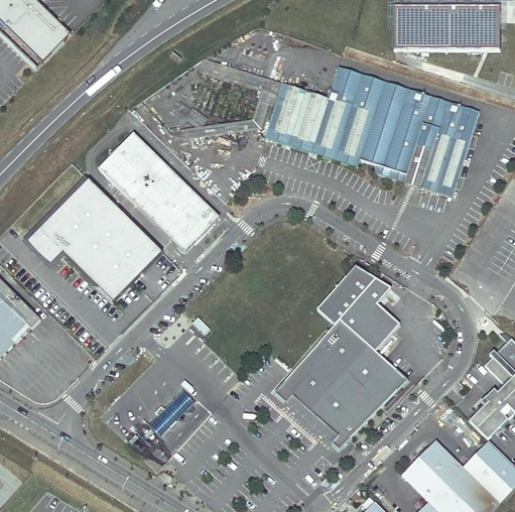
[(69,32),(35,0),(0,0),(0,20),(40,60),(69,32)]
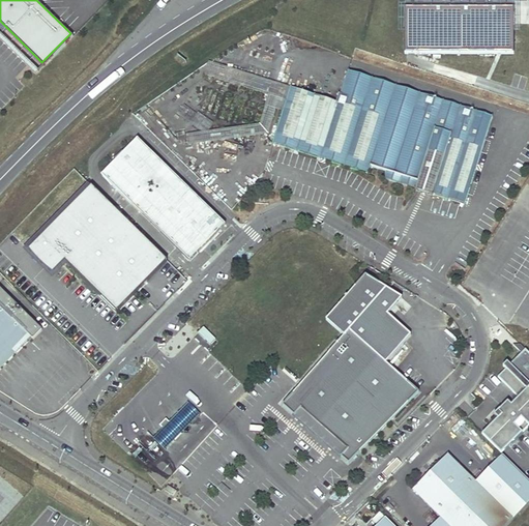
[(513,0),(515,22),(526,21),(525,0),(513,0)]
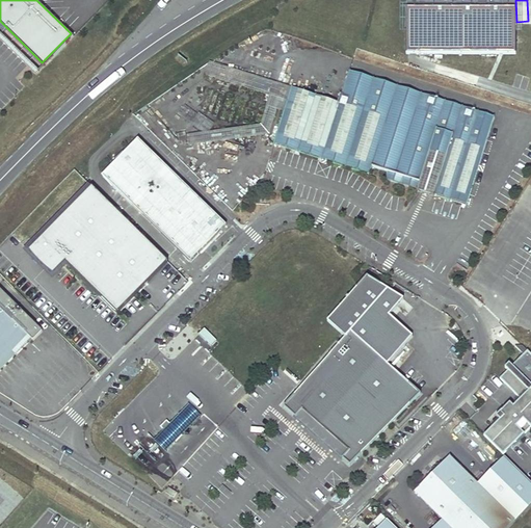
[(514,52),(515,5),(405,5),(406,52),(514,52)]
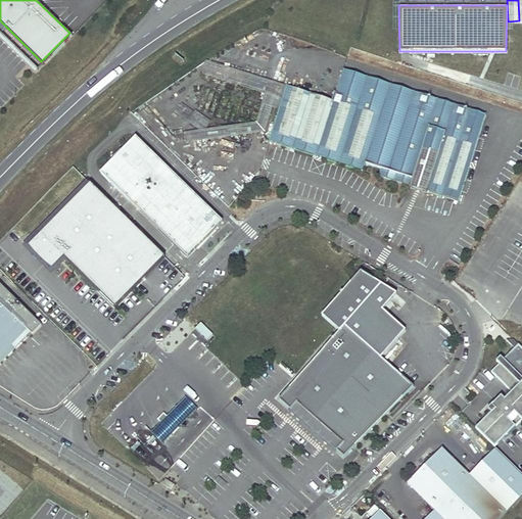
[(332,97),(286,83),(269,138),(362,168),(365,160),(380,164),(378,173),(400,180),(399,182),(425,190),(426,189),(458,198),(485,112),(342,67),(332,97)]
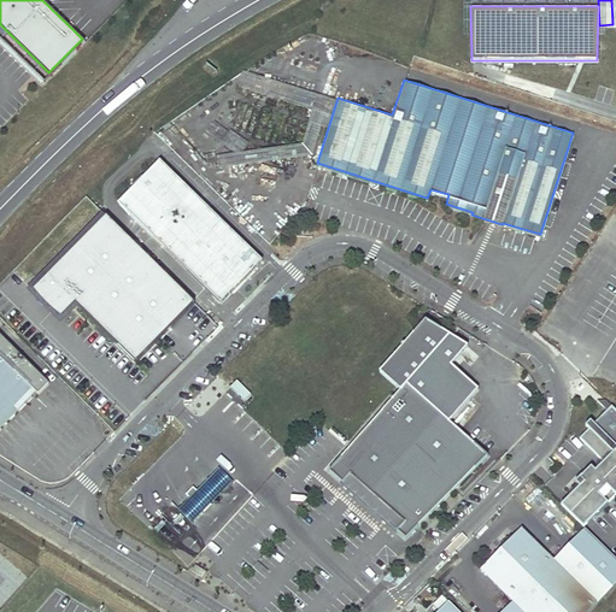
[(159,158),(148,169),(170,169),(159,158)]
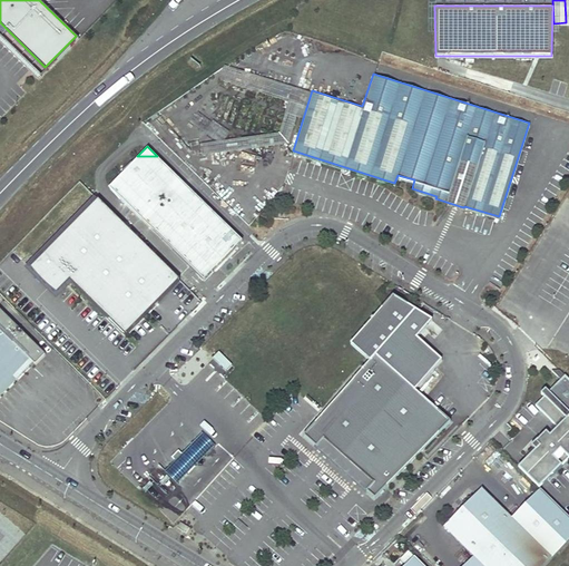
[(137,156),(108,185),(193,267),(213,267),(241,238),(188,186),(185,188),(177,179),(179,177),(157,156),(137,156)]
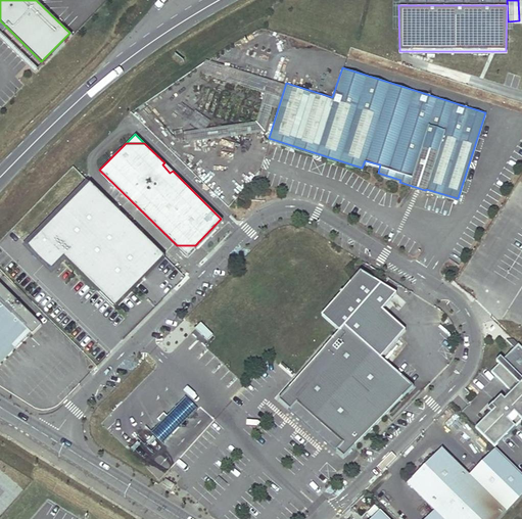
[(173,171),(164,162),(162,164),(170,173),(173,171)]
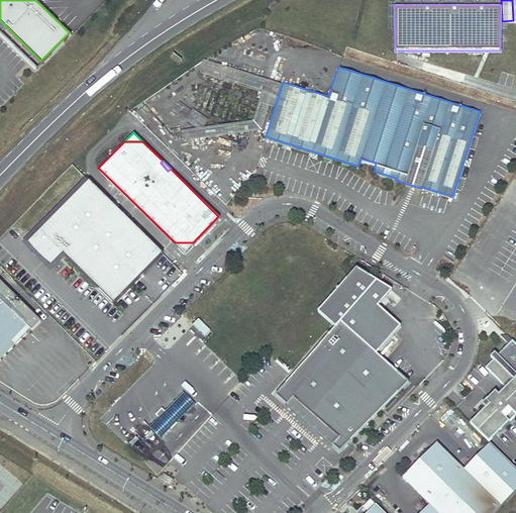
[(89,179),(27,238),(50,261),(64,251),(113,300),(161,251),(89,179)]
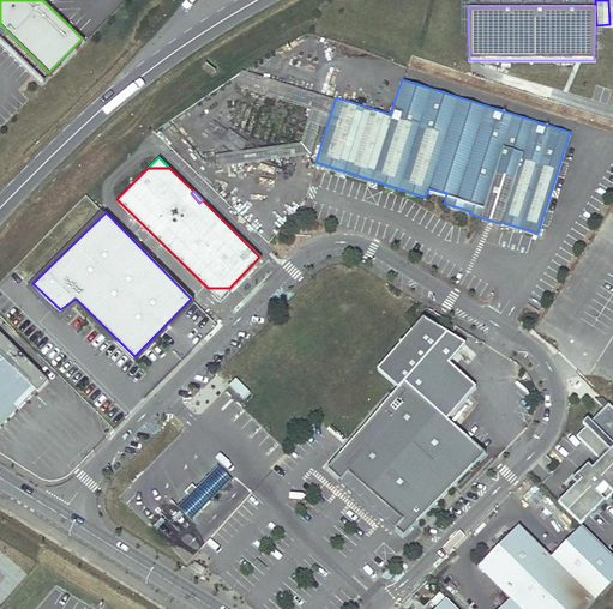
[(208,288),(218,299),(229,288),(208,288)]
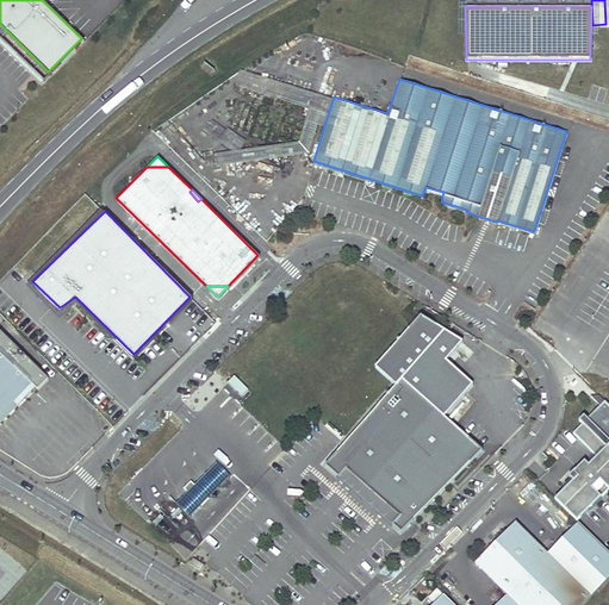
[(482,447),(443,413),(472,380),(446,356),(463,338),(420,311),(374,365),(395,382),(343,441),(324,462),(339,474),(347,465),(360,476),(353,484),(380,507),(386,500),(409,521),(482,447)]
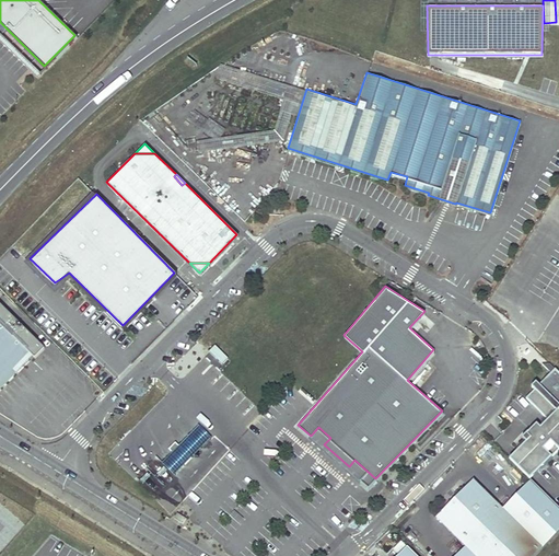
[(0,378),(28,350),(31,352),(34,356),(44,346),(0,302),(0,378)]
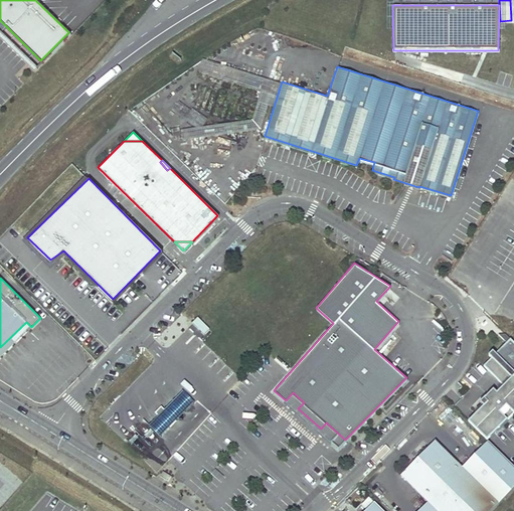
[(0,352),(28,324),(26,322),(0,347),(0,352)]
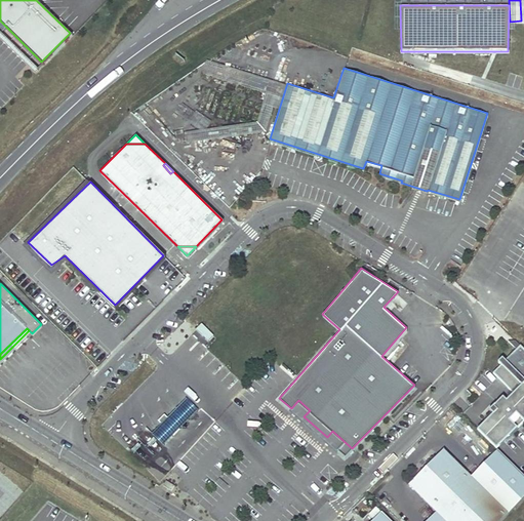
[(476,428),(495,446),(523,416),(523,349),(513,337),(506,337),(515,347),(504,359),(500,356),(496,360),(499,363),(491,370),(512,391),(505,398),(500,395),(487,408),(491,412),(476,428)]
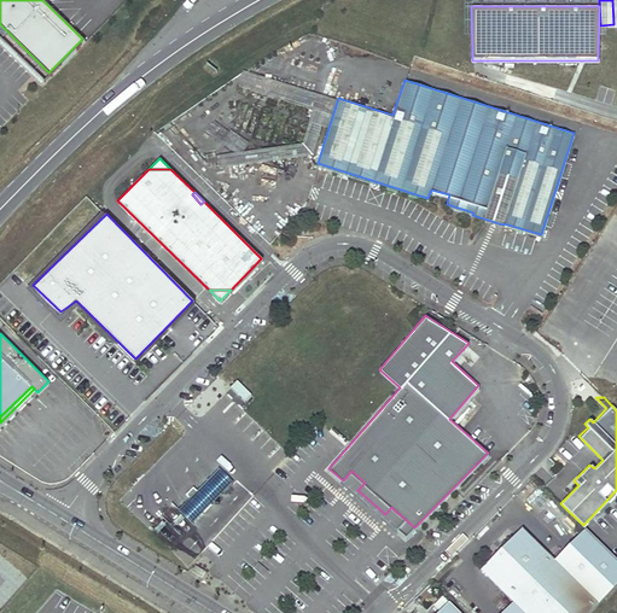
[(233,477),(217,462),(179,505),(193,519),(233,477)]
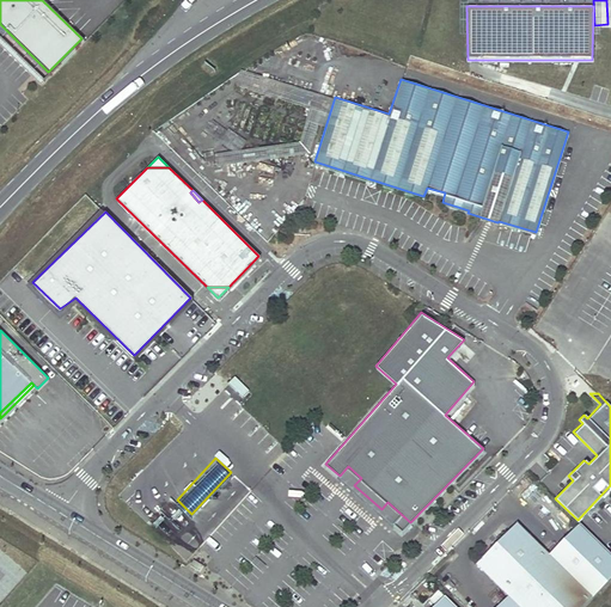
[(410,522),(388,502),(382,509),(354,485),(361,478),(348,466),(340,476),(401,529),(402,531),(410,522)]
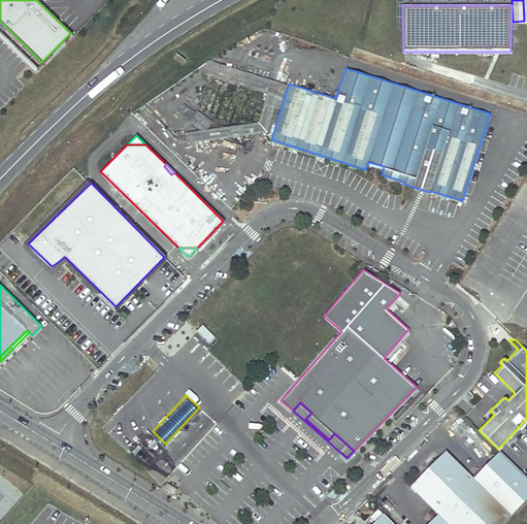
[(526,477),(499,450),(473,477),(449,453),(446,456),(442,453),(410,485),(438,513),(426,523),(500,523),(526,497),(526,477)]
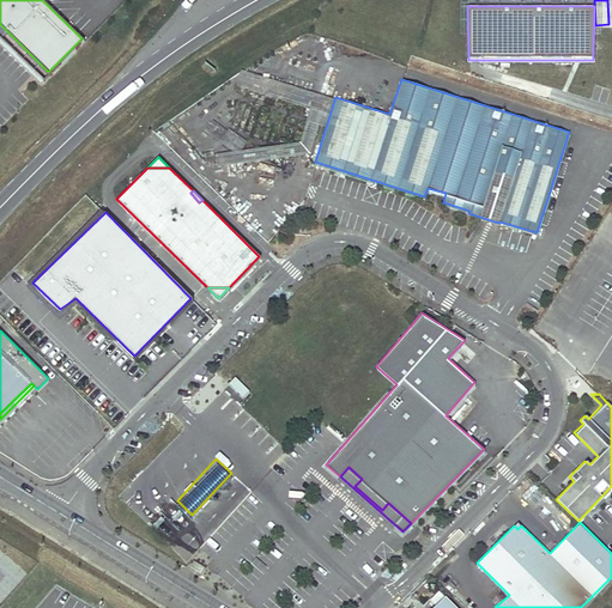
[(203,563),(193,557),(191,563),(200,569),(203,563)]
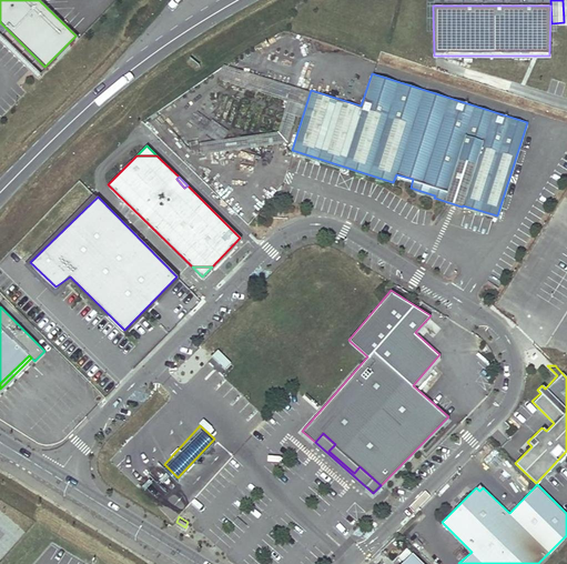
[(401,559),(411,550),(406,545),(396,554),(401,559)]
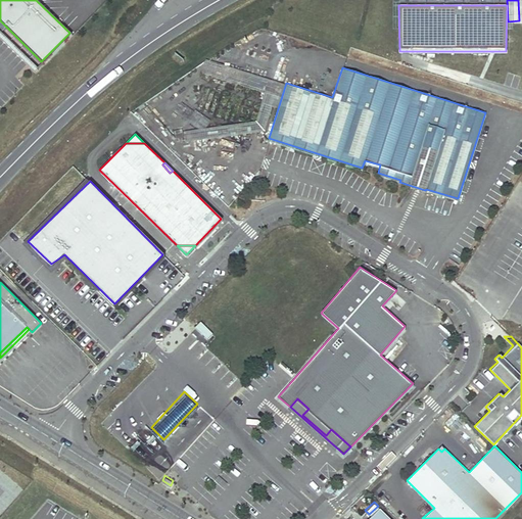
[(390,518),(379,508),(368,518),(390,518)]
